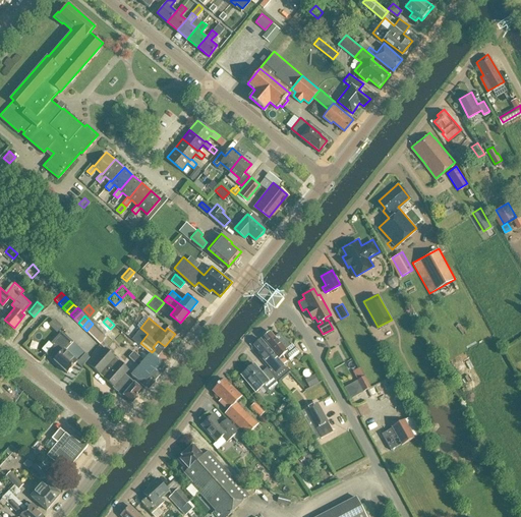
[(90,334),(97,327),(93,324),(87,331),(90,334)]
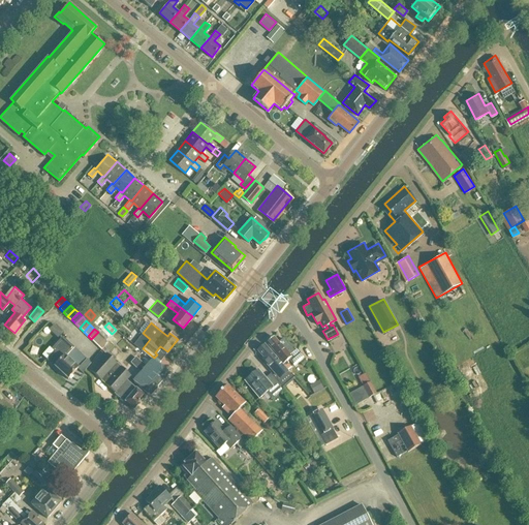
[(95,343),(102,336),(98,332),(91,339),(95,343)]
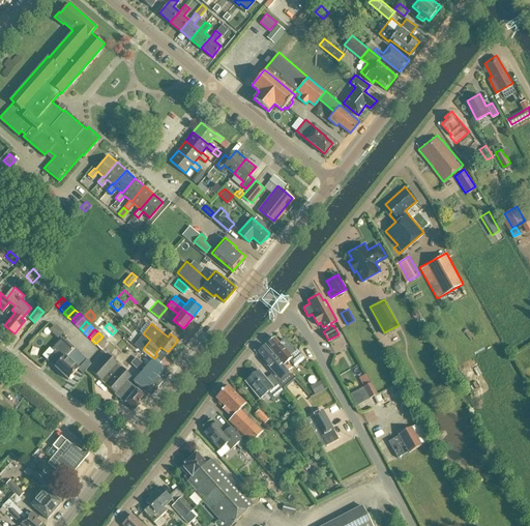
[(47,358),(68,378),(79,367),(83,372),(91,361),(75,346),(63,335),(52,347),(54,350),(47,358)]
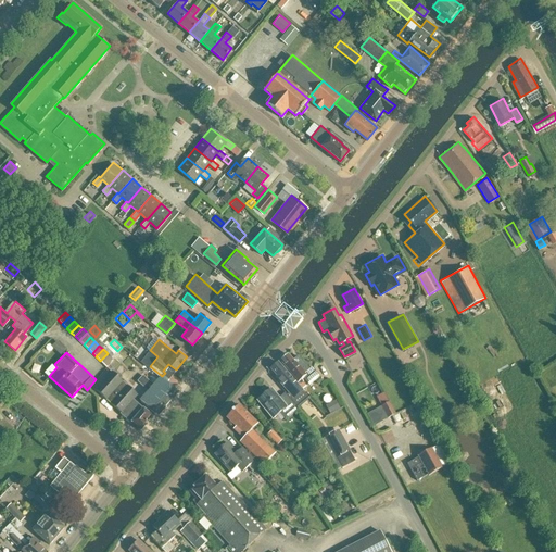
[(306,384),(301,378),(303,376),(307,381),(318,373),(312,365),(310,367),(298,354),(293,359),(288,352),(287,353),(283,352),(281,354),(281,358),(278,360),(302,388),(306,384)]
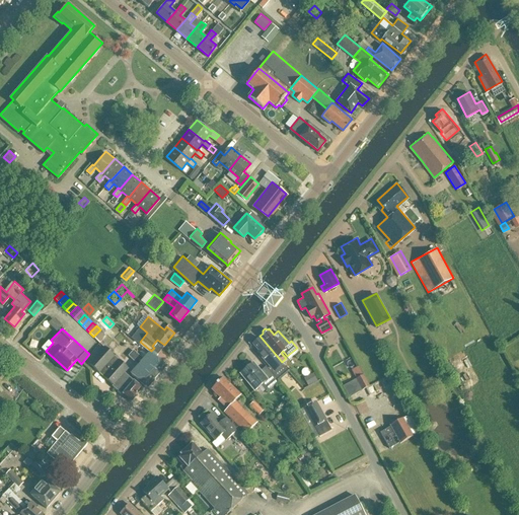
[(100,329),(93,337),(97,341),(104,334),(100,329)]
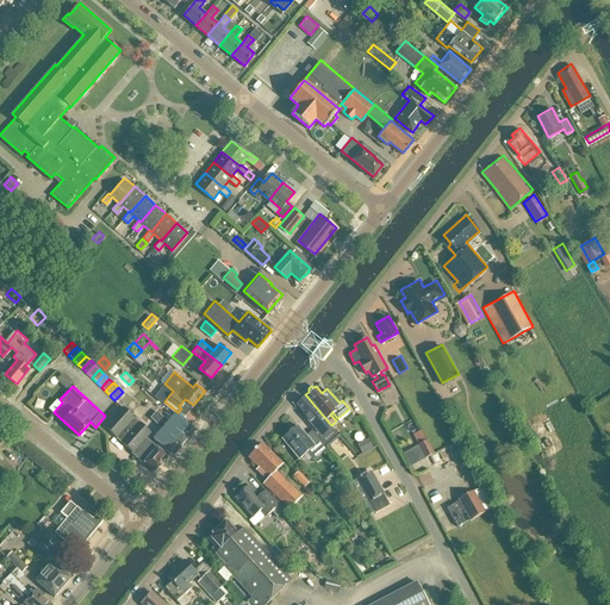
[(331,425),(305,394),(297,401),(304,410),(302,412),(322,435),(331,425)]
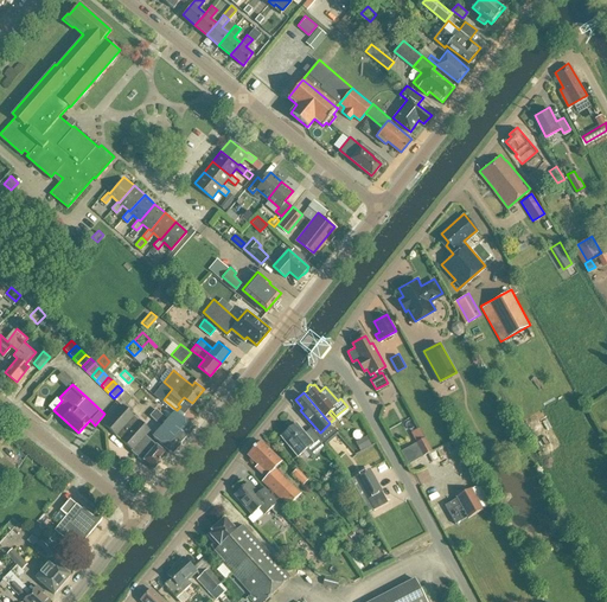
[(104,423),(152,466),(153,467),(166,453),(145,434),(149,428),(122,404),(104,423)]
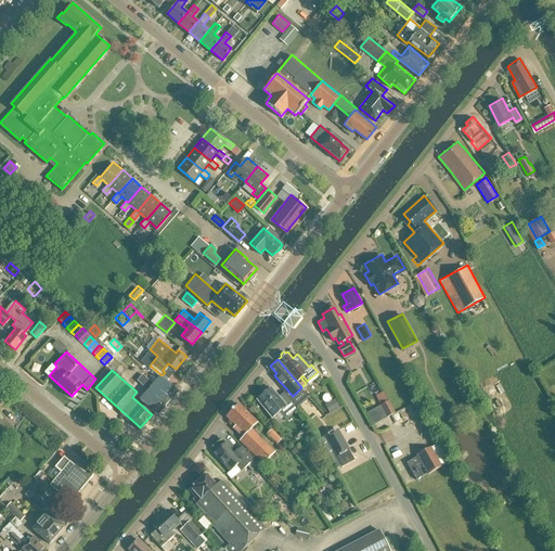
[(153,384),(154,383),(142,373),(137,379),(149,389),(140,399),(157,413),(169,400),(153,384)]
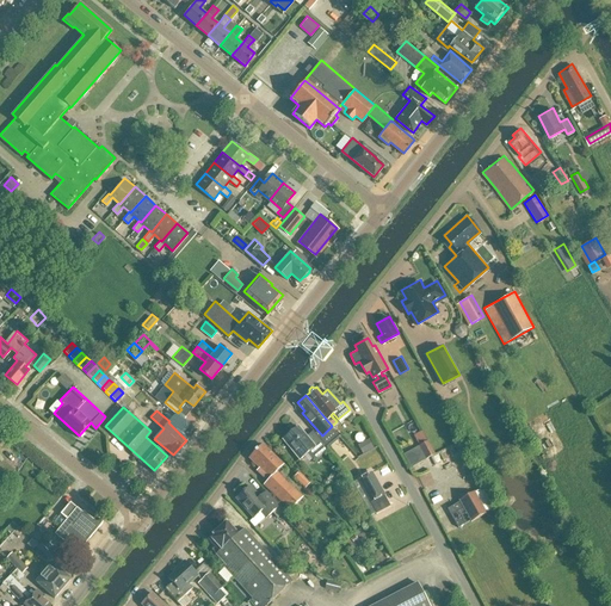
[(186,440),(196,428),(177,412),(170,421),(168,422),(186,440)]
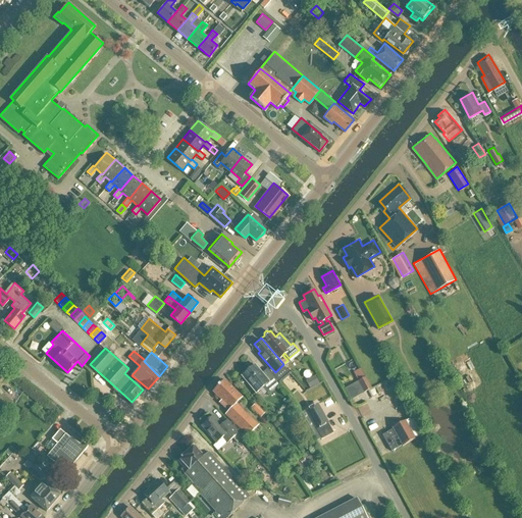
[(267,392),(280,381),(267,366),(262,371),(255,363),(242,373),(256,391),(262,385),(267,392)]
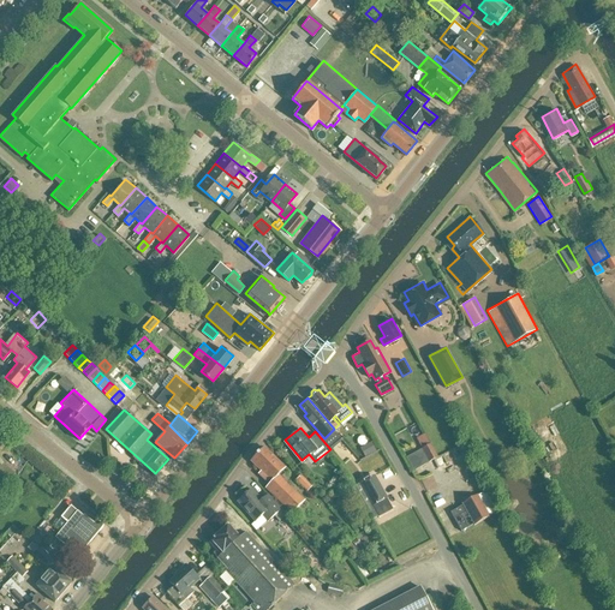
[(436,454),(429,442),(424,431),(417,436),(429,459),(436,454)]
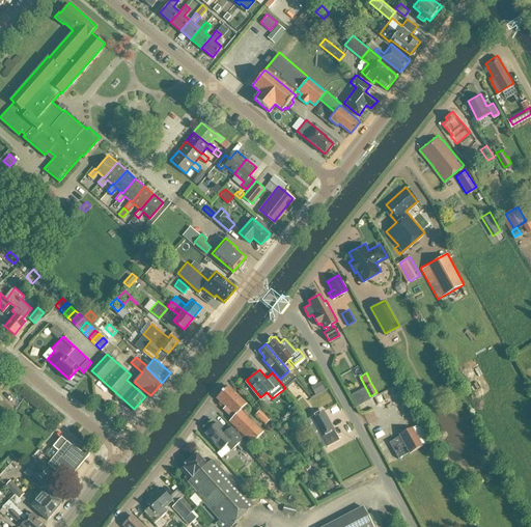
[(252,441),(262,431),(240,409),(246,403),(227,385),(217,396),(226,405),(223,408),(232,416),(229,419),(252,441)]
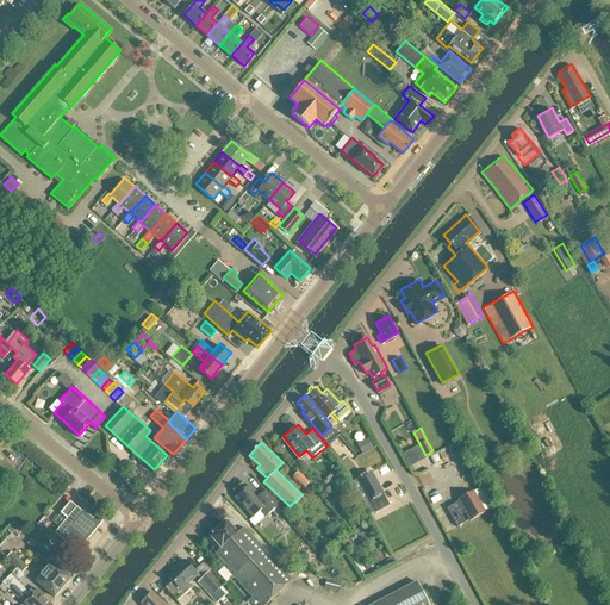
[(293,462),(299,468),(303,463),(298,457),(293,462)]
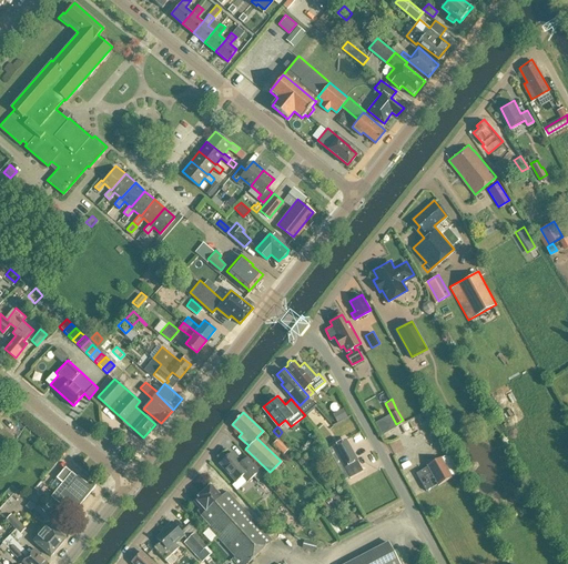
[(0,449),(2,451),(14,437),(3,429),(0,430),(0,449)]
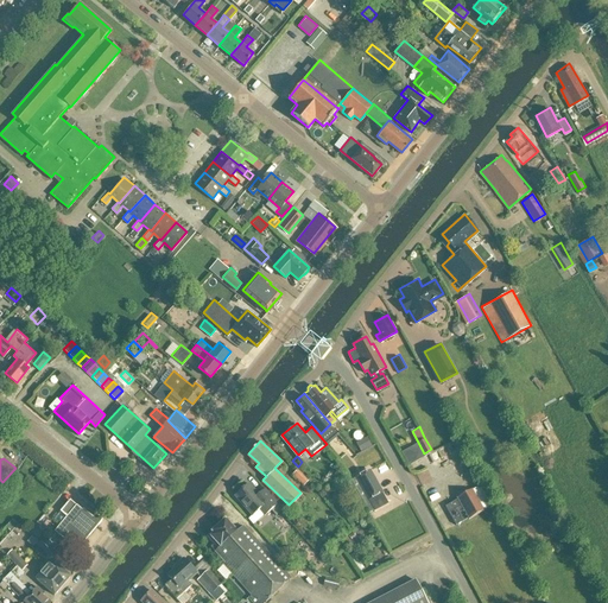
[(303,483),(309,478),(297,467),(292,473),(303,483)]
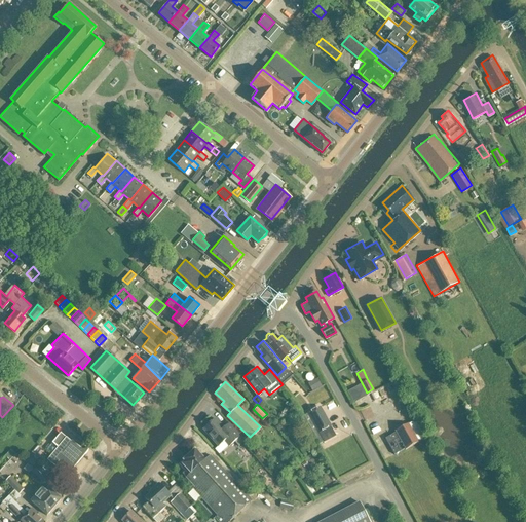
[(336,435),(320,406),(304,414),(320,443),(336,435)]
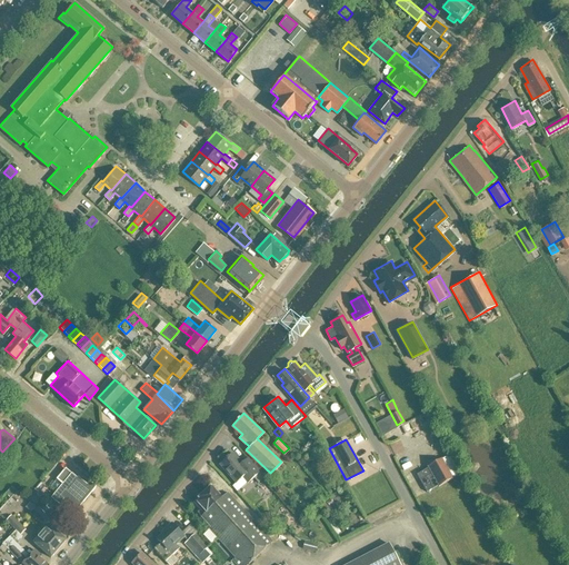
[(253,476),(258,482),(263,477),(258,472),(260,471),(248,456),(242,462),(233,450),(220,463),(236,481),(242,475),(248,481),(253,476)]
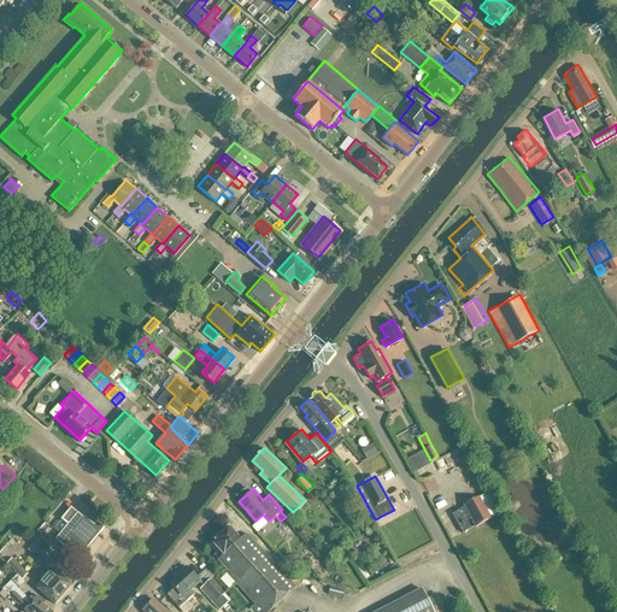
[(475,525),(491,516),(480,495),(464,504),(475,525)]
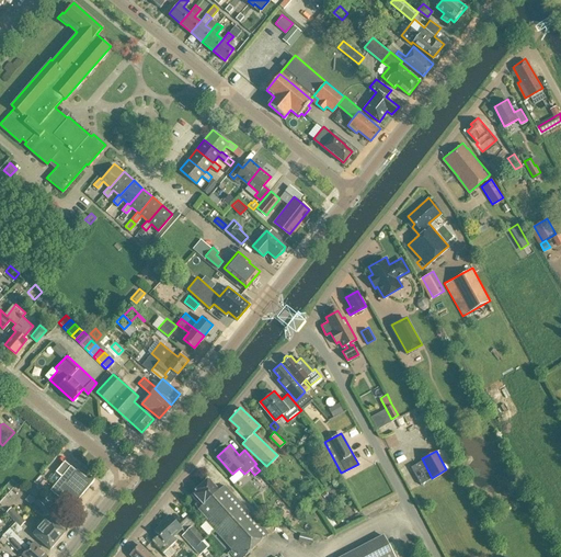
[(70,465),(65,461),(49,478),(55,482),(50,489),(71,506),(92,482),(92,481),(94,478),(90,475),(87,478),(71,465),(70,465)]
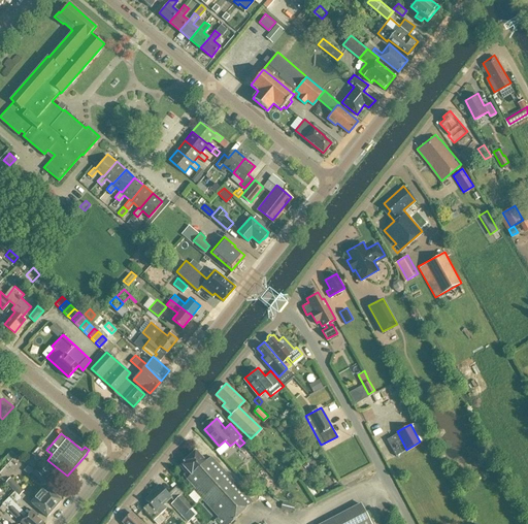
[(219,516),(218,516),(217,518),(222,523),(227,523),(253,500),(211,455),(205,460),(195,449),(180,461),(182,462),(179,464),(188,473),(186,476),(195,487),(193,488),(219,516)]
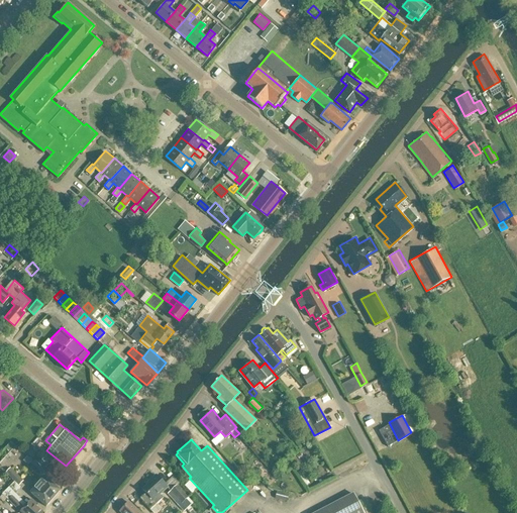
[(41,450),(31,441),(24,449),(34,458),(41,450)]
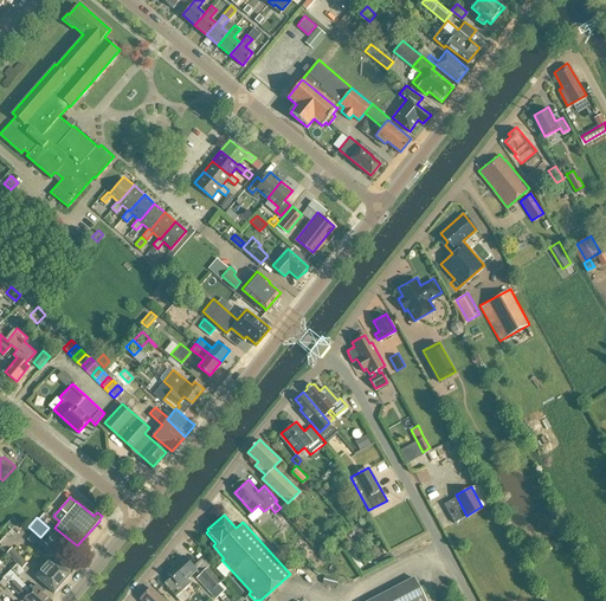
[(55,590),(71,572),(57,560),(60,556),(37,537),(32,543),(50,559),(36,575),(55,590)]
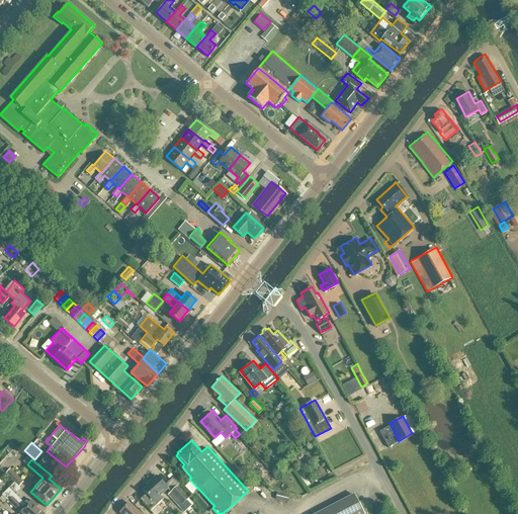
[(14,481),(18,485),(23,480),(10,466),(5,472),(14,481)]
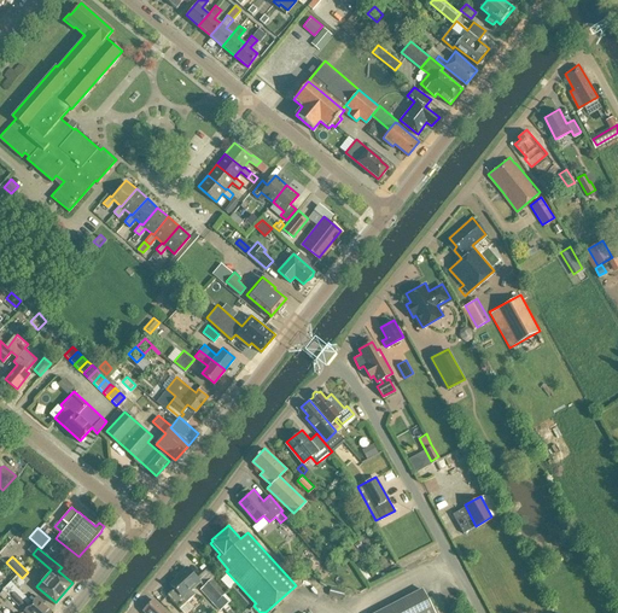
[(174,588),(167,594),(180,607),(194,593),(191,589),(200,581),(186,566),(176,576),(178,577),(170,583),(174,588)]
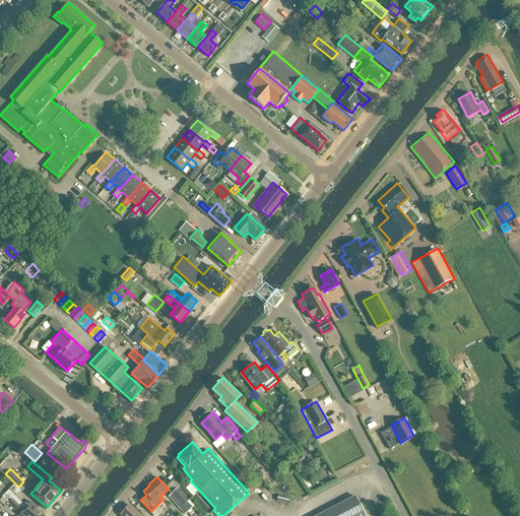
[(20,489),(18,487),(14,482),(2,495),(20,513),(23,515),(46,515),(37,508),(38,506),(31,501),(26,506),(15,495),(20,489)]
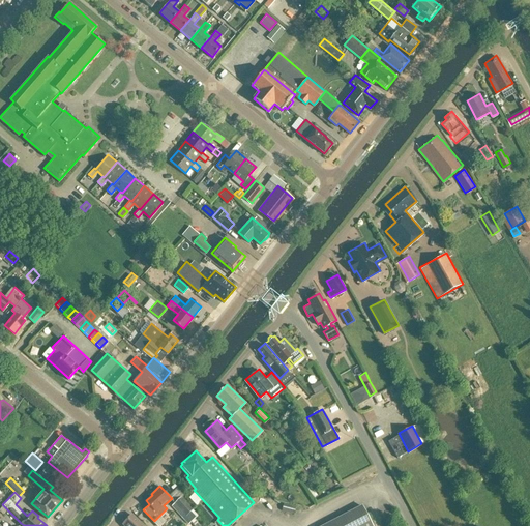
[(183,518),(189,513),(193,509),(181,496),(172,504),(183,518)]
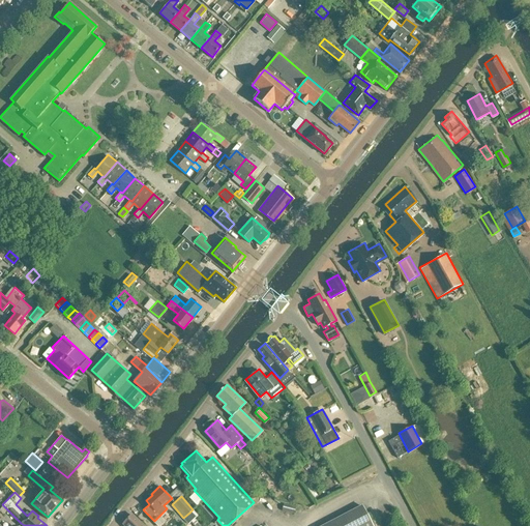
[(296,505),(284,502),(282,508),(294,512),(296,505)]
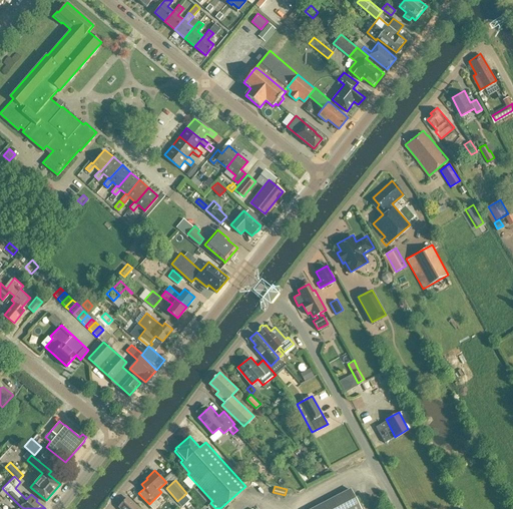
[(361,508),(350,489),(311,508),(361,508)]
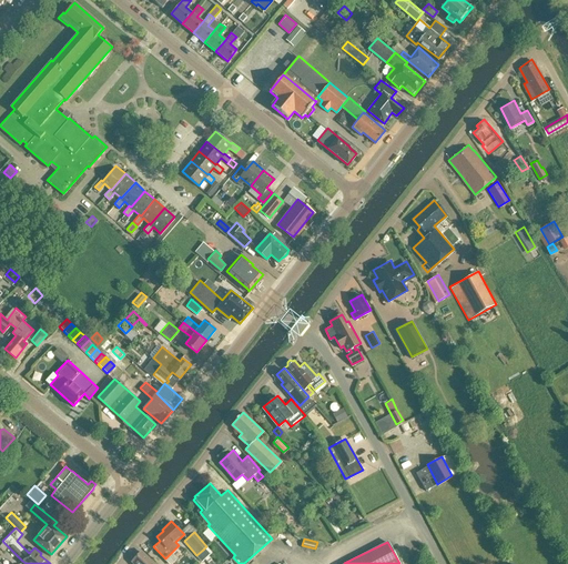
[(141,550),(132,561),(135,563),(155,563),(141,550)]
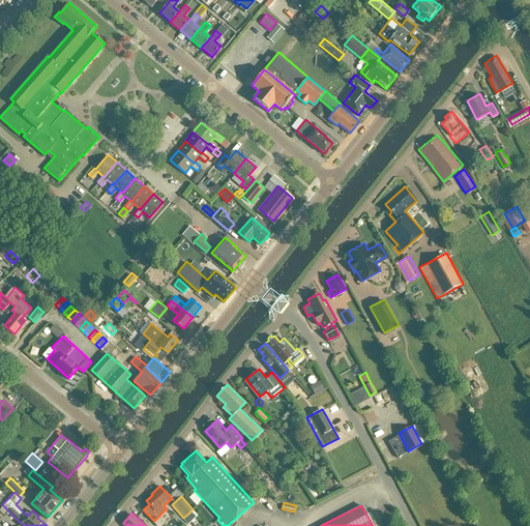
[(189,513),(183,518),(188,523),(192,520),(194,518),(189,513)]
